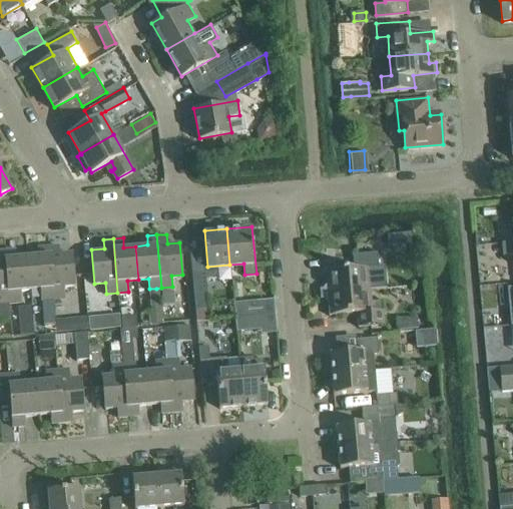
[(512,239),(502,241),(503,253),(512,251),(512,239)]
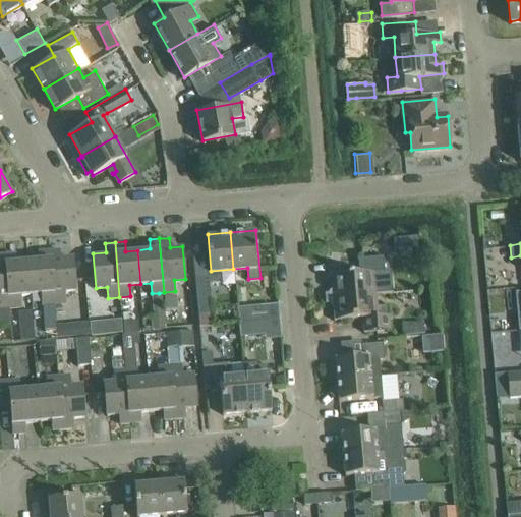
[(50,248),(55,303),(64,302),(63,291),(76,290),(73,255),(60,256),(59,247),(50,248)]
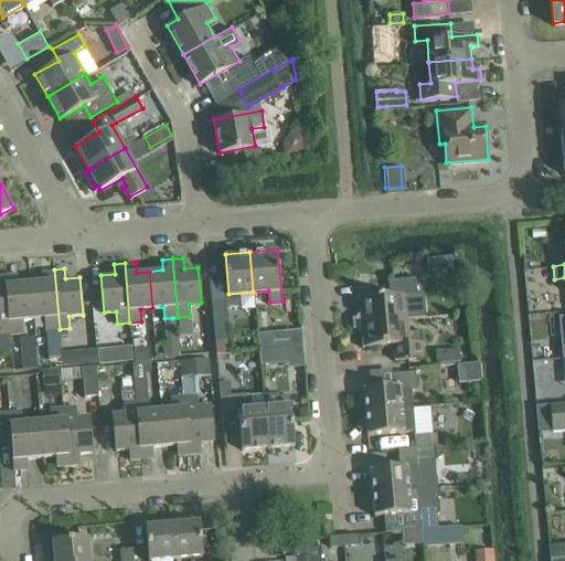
[(44,281),(31,282),(34,319),(44,319),(45,330),(60,329),(54,270),(43,271),(44,281)]
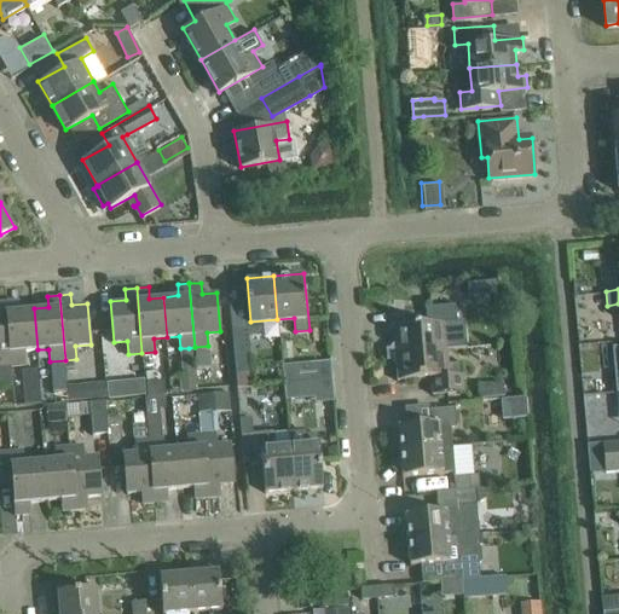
[(18,299),(6,300),(12,365),(24,364),(23,351),(38,349),(34,308),(19,310),(18,299)]
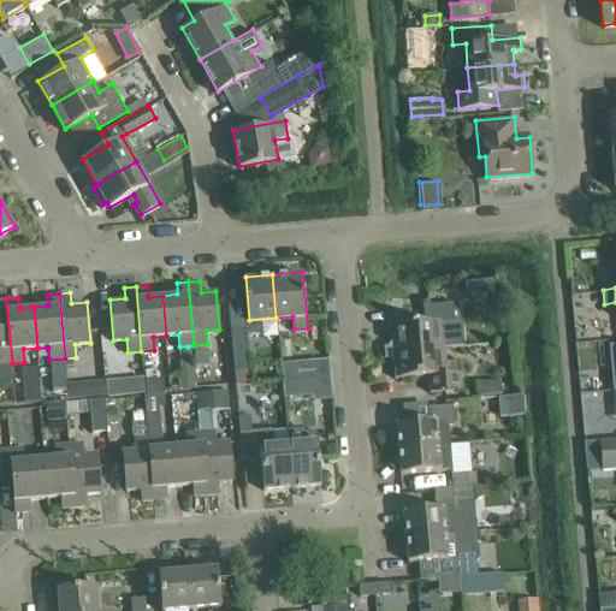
[(0,363),(12,363),(6,298),(0,298),(0,363)]
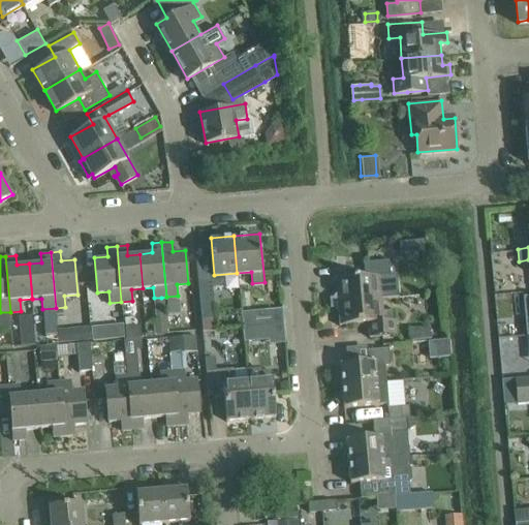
[(331,302),(380,297),(379,284),(392,283),(390,258),(364,260),(365,275),(336,278),(336,279),(337,279),(338,292),(336,296),(330,296),(331,302)]
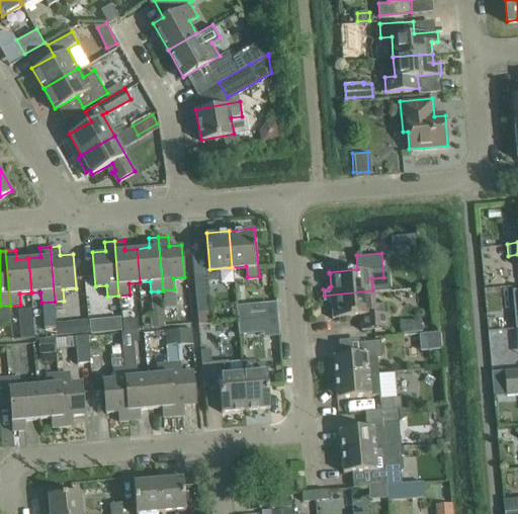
[(194,275),(197,311),(211,310),(207,273),(194,275)]
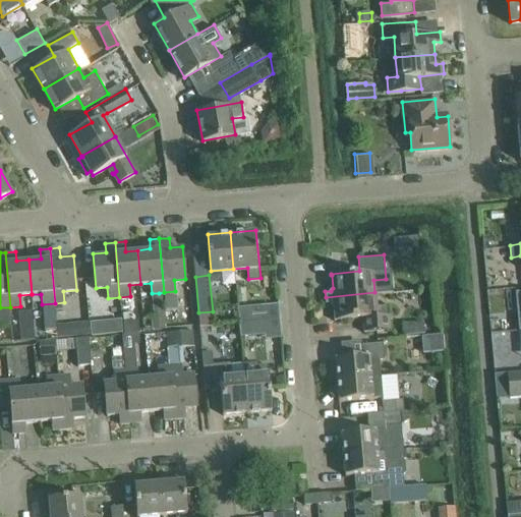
[(159,293),(152,293),(155,327),(167,326),(164,292),(159,293)]
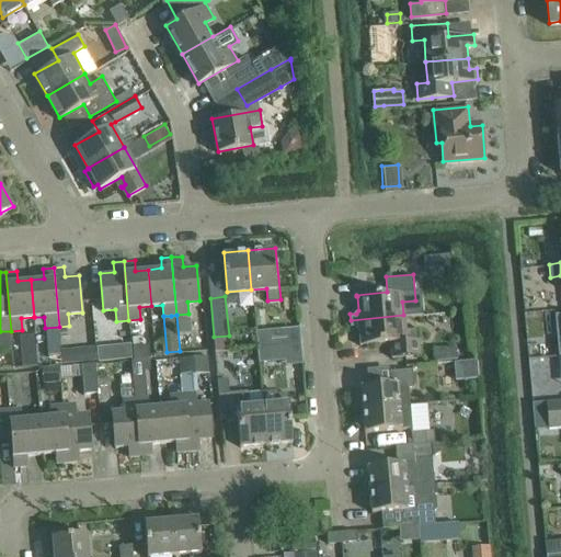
[(403,315),(351,320),(351,325),(357,325),(361,327),(362,341),(359,342),(359,343),(391,340),(392,355),(418,353),(415,328),(404,329),(403,315)]
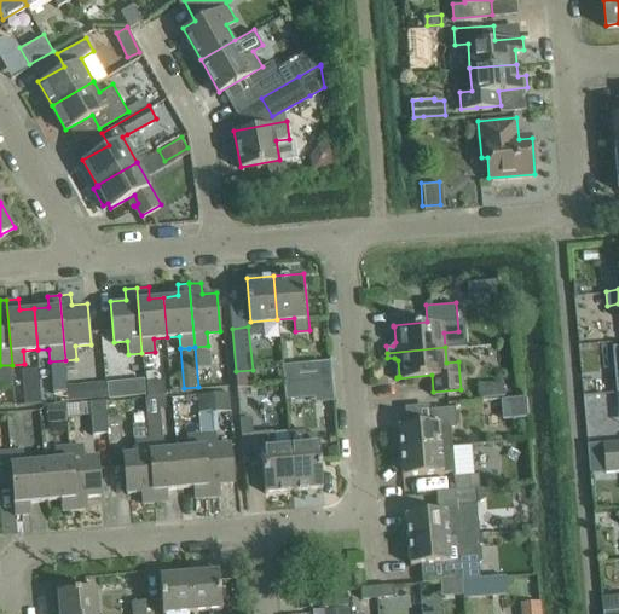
[(209,349),(196,349),(197,365),(210,365),(209,349)]
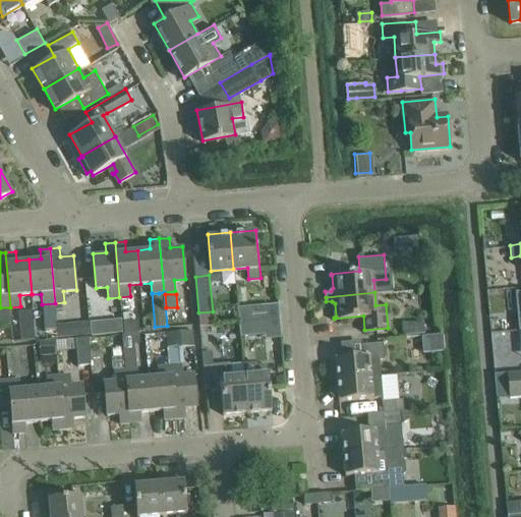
[(238,320),(263,318),(262,303),(236,306),(238,320)]
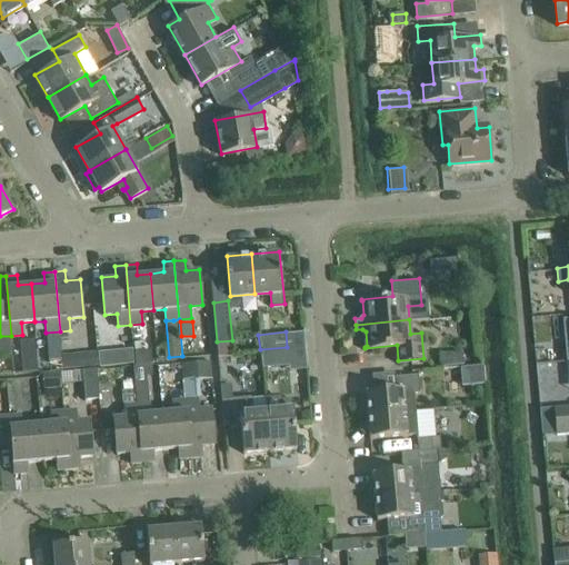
[(23,337),(13,338),(13,349),(23,348),(23,337)]
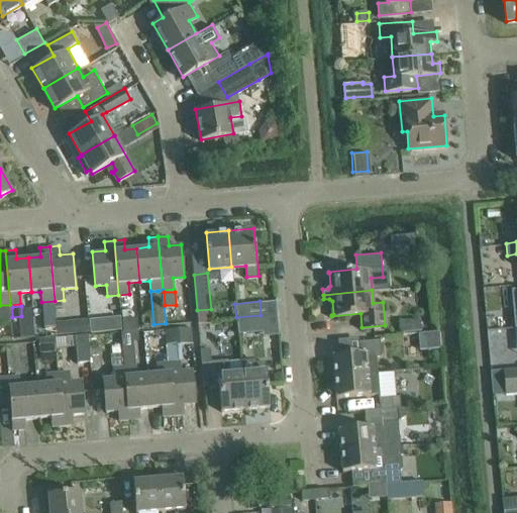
[(211,309),(197,310),(198,320),(212,319),(211,309)]
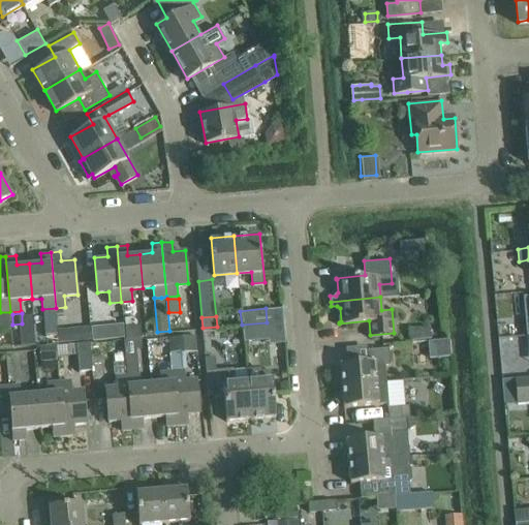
[(123,321),(91,323),(93,337),(124,335),(123,321)]
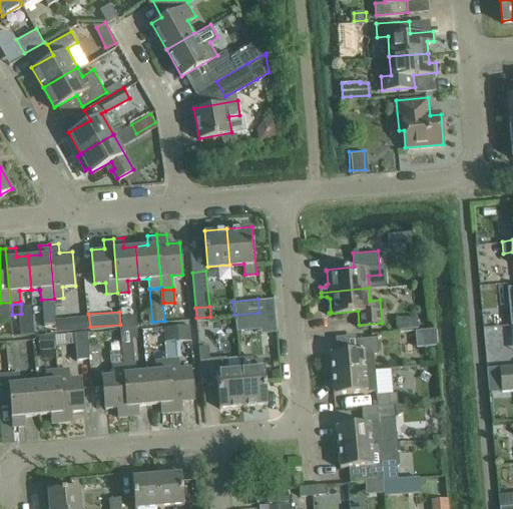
[(124,326),(138,325),(138,313),(123,314),(124,326)]
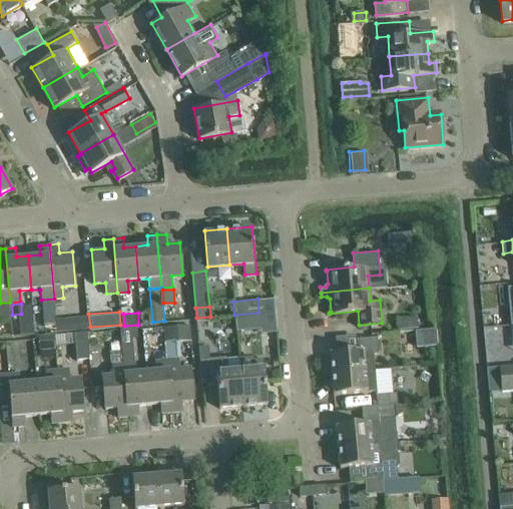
[(261,326),(259,313),(234,315),(235,329),(261,326)]
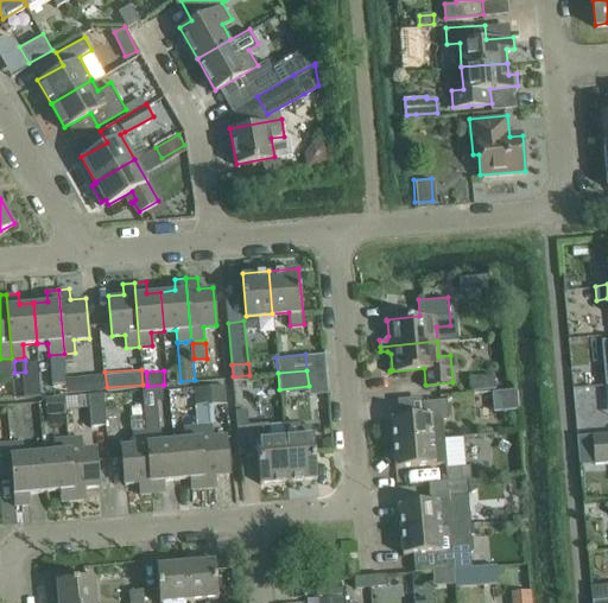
[(102,373),(67,375),(68,391),(103,387),(102,373)]
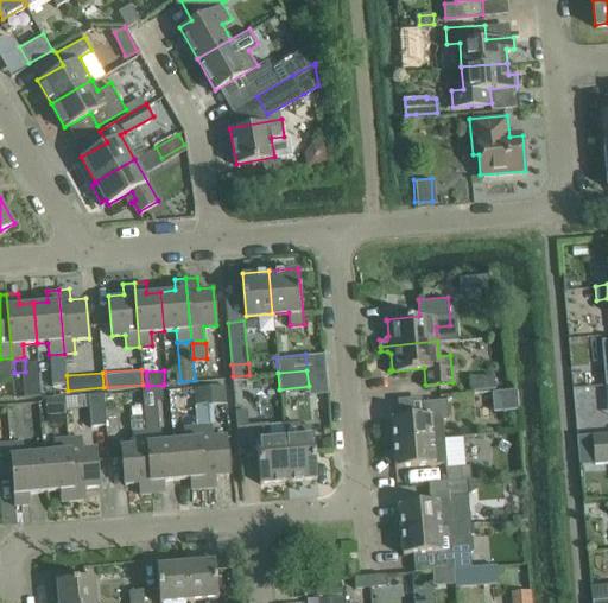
[(495,373),(486,374),(487,387),(495,386),(495,373)]
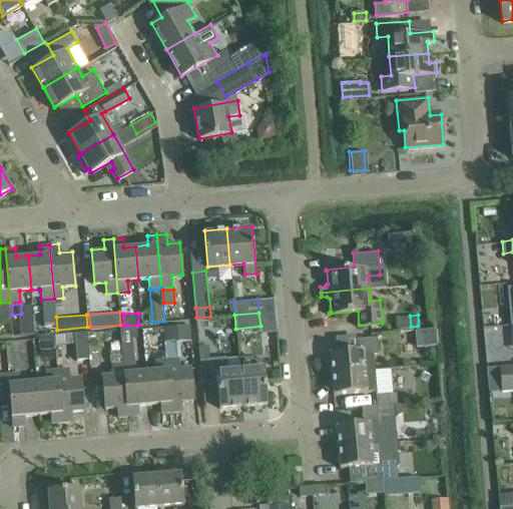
[(33,321),(20,322),(21,333),(34,332),(33,321)]
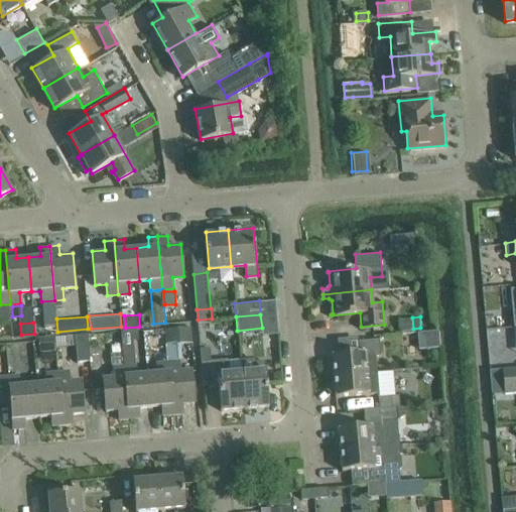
[(165,328),(165,343),(192,341),(190,325),(165,328)]
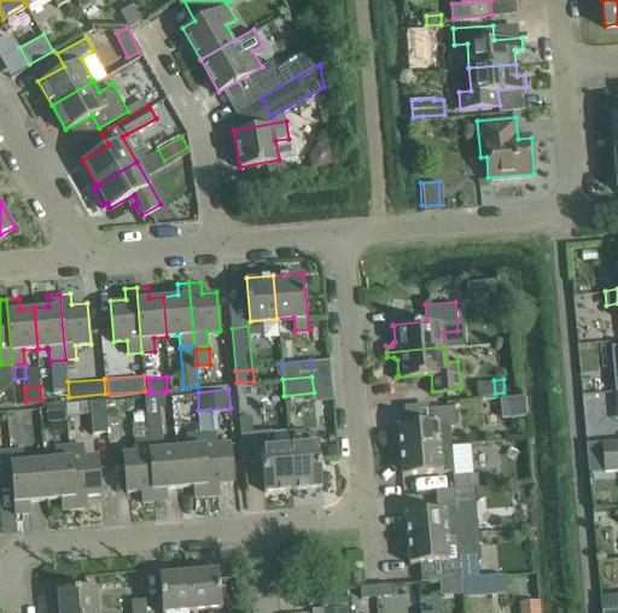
[(161,393),(145,395),(146,409),(155,408),(162,402),(161,393)]
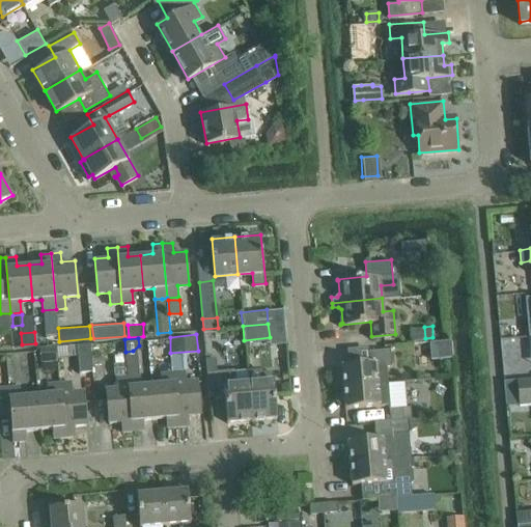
[(432,357),(451,354),(449,338),(430,340),(432,357)]
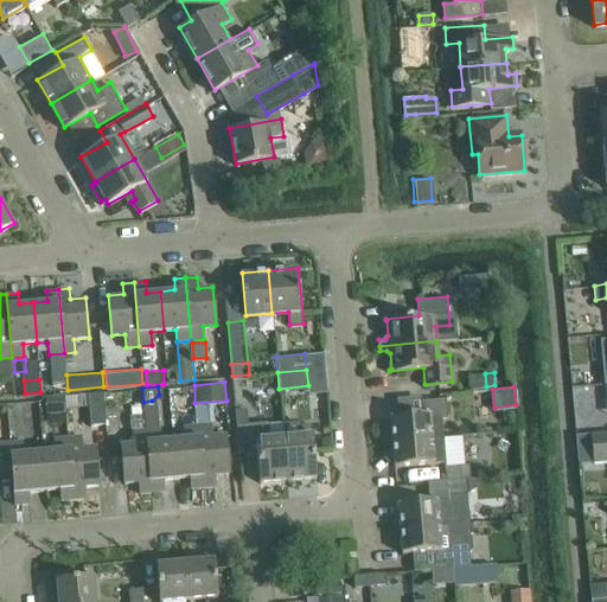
[(442,392),(443,397),(419,399),(419,395),(395,397),(396,415),(390,416),(393,441),(441,436),(440,416),(445,416),(443,407),(473,404),(472,390),(442,392)]
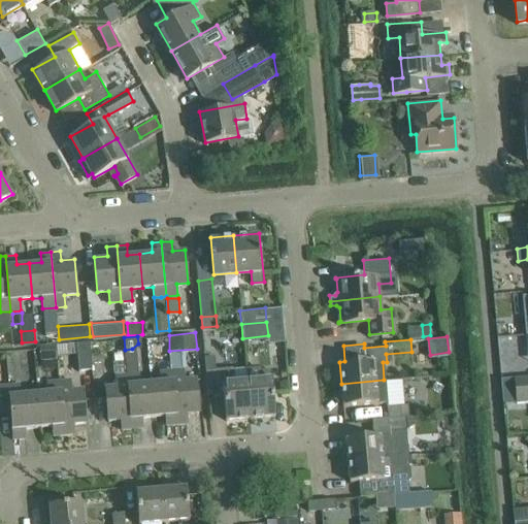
[(78,370),(92,369),(89,341),(75,342),(78,370)]
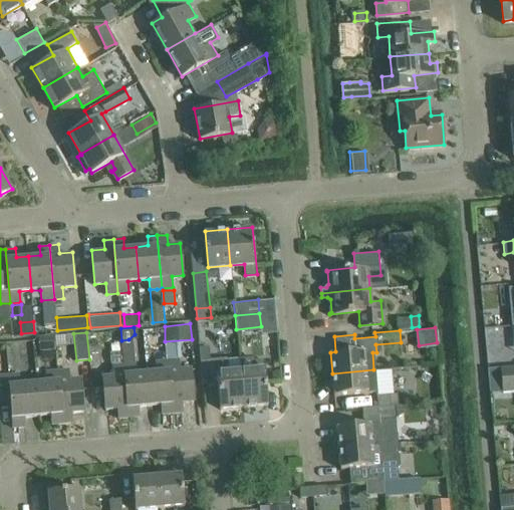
[(52,333),(38,334),(39,347),(53,346),(52,333)]
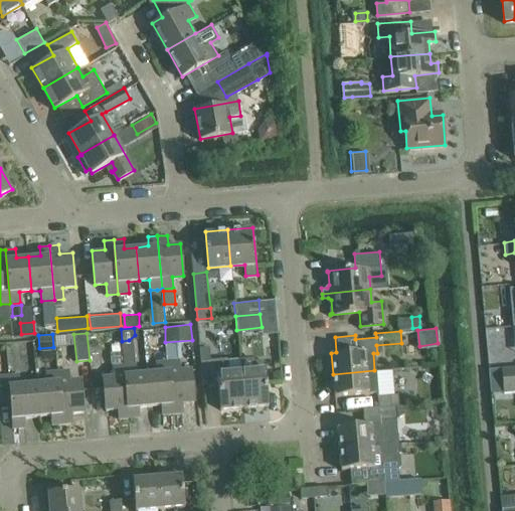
[(134,363),(133,344),(123,345),(124,364),(134,363)]
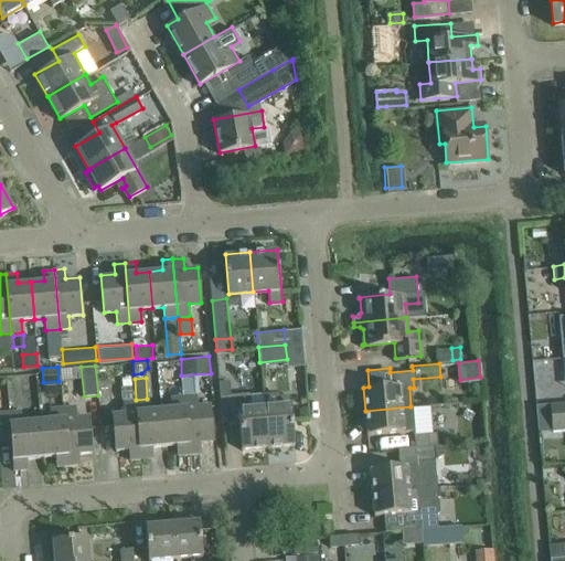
[(249,392),(231,393),(230,380),(219,381),(223,422),(240,420),(242,447),(267,445),(264,405),(251,406),(249,392)]
